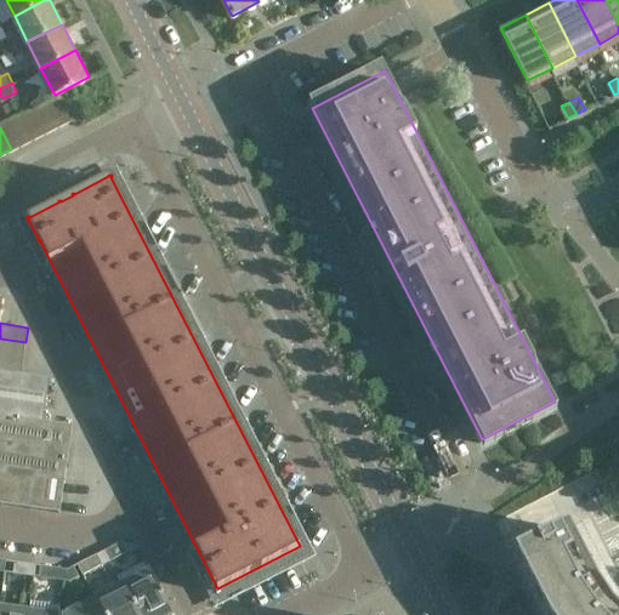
[(0,352),(24,357),(26,342),(0,339),(0,352)]
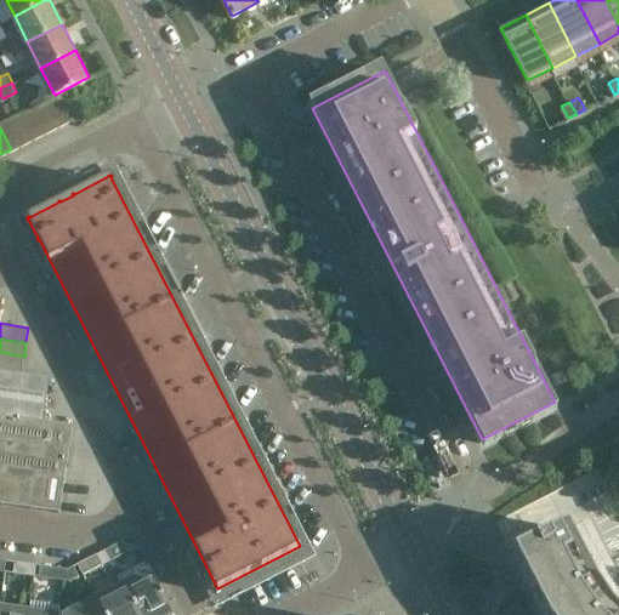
[(0,366),(22,370),(24,357),(0,352),(0,366)]
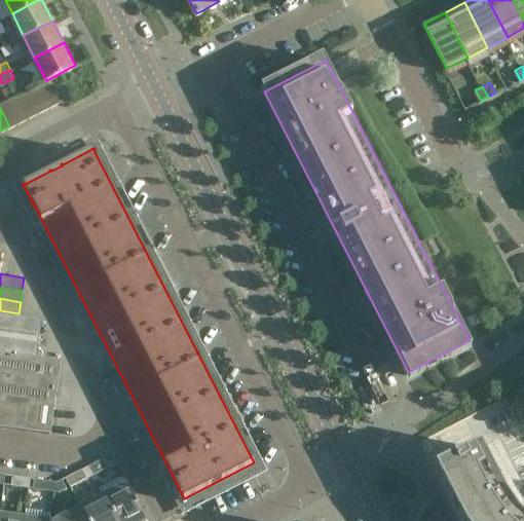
[(0,348),(38,354),(41,328),(43,318),(19,313),(0,310),(0,348)]
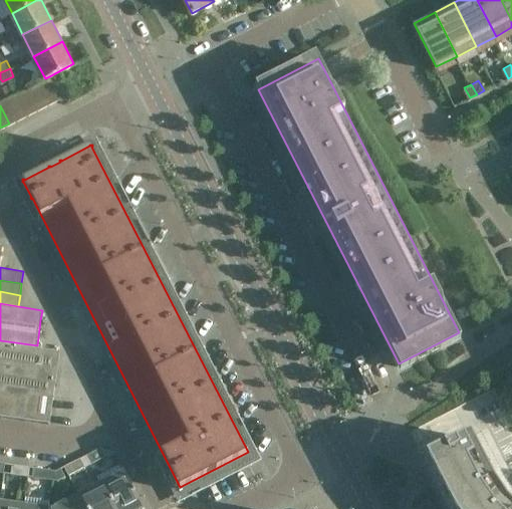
[(61,349),(37,345),(0,340),(0,389),(7,390),(18,392),(31,394),(42,395),(54,397),(61,349)]
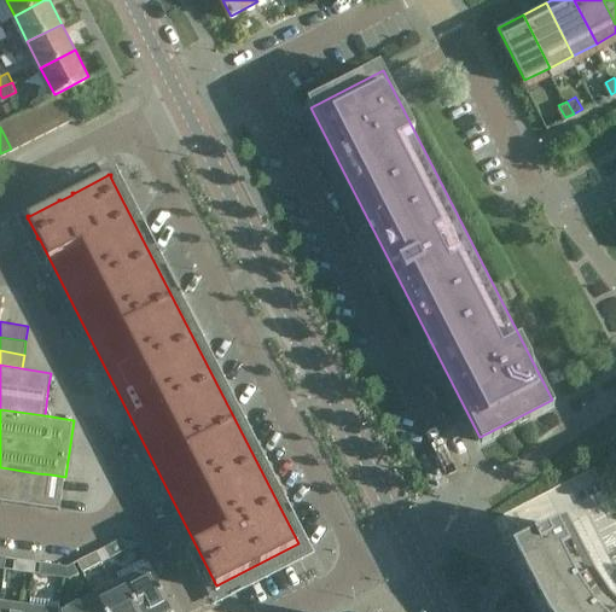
[(18,500),(22,471),(9,468),(4,497),(18,500)]
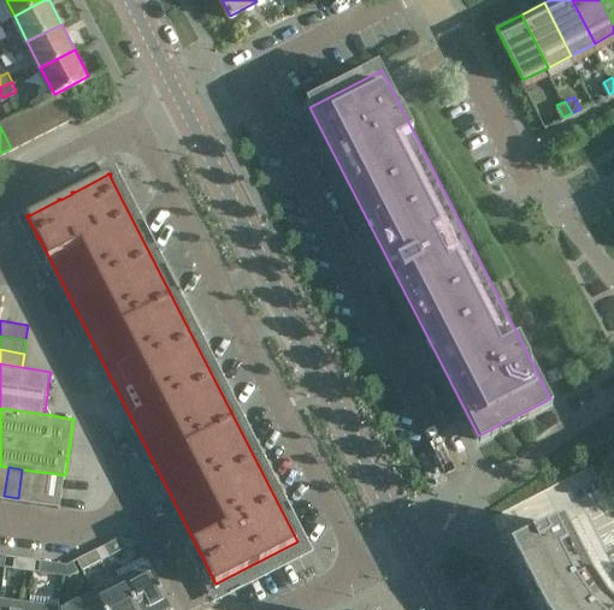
[(34,501),(37,472),(22,469),(18,498),(34,501)]
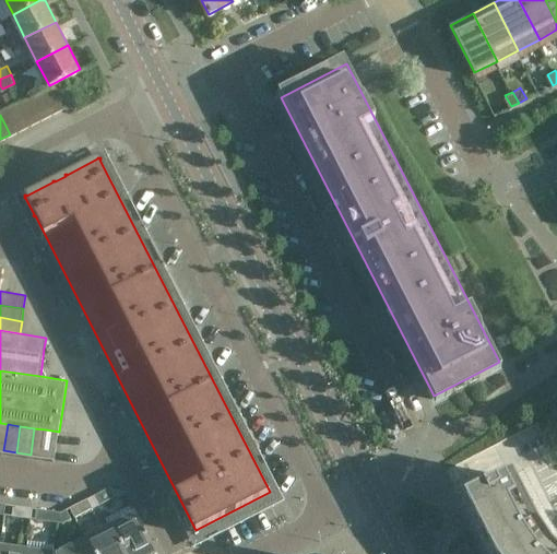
[(43,456),(46,429),(34,428),(31,455),(43,456)]
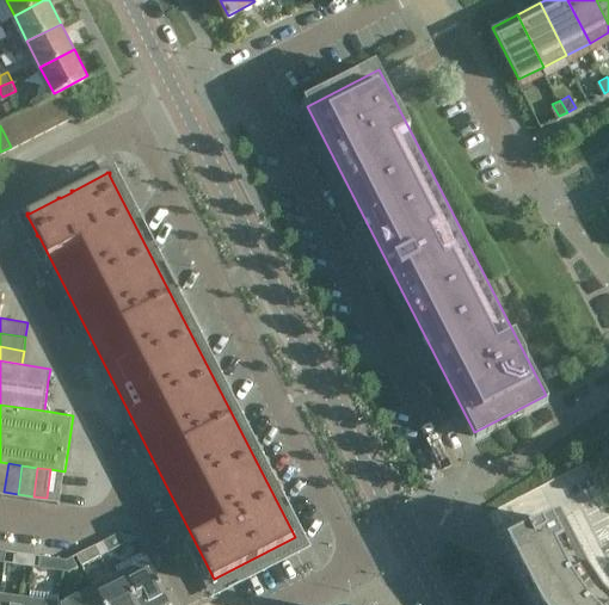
[(60,500),(65,471),(50,469),(47,498),(60,500)]
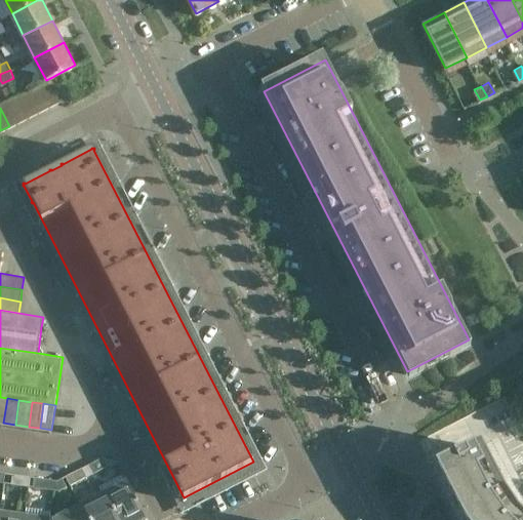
[(522,515),(518,512),(505,490),(480,443),(456,455),(435,467),(461,519),(522,519),(522,515)]
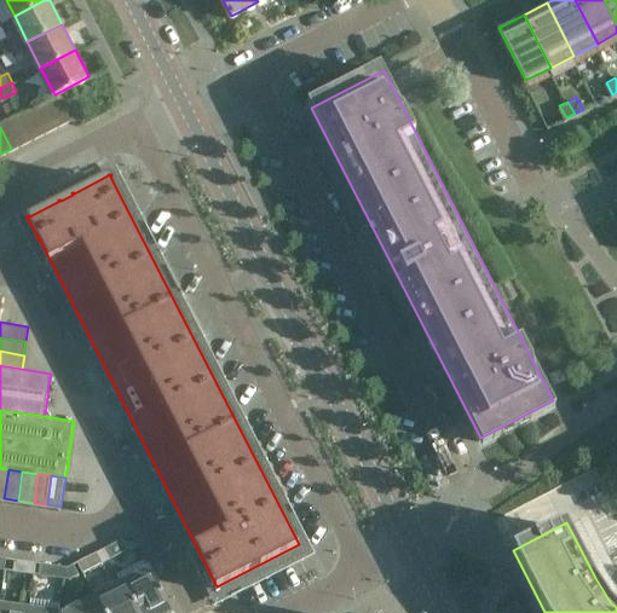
[(107,545),(110,554),(128,545),(124,537),(107,545)]
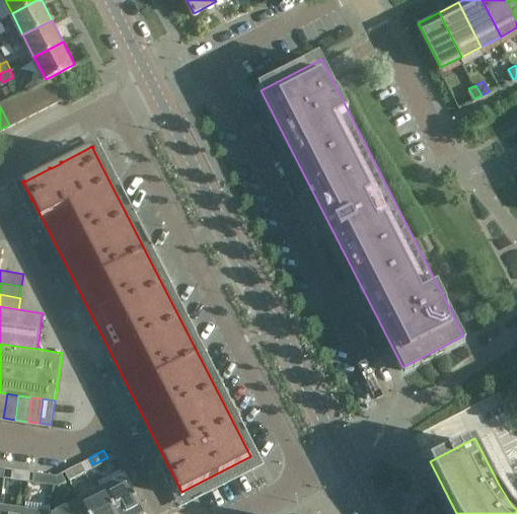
[(66,468),(71,476),(86,468),(82,460),(66,468)]
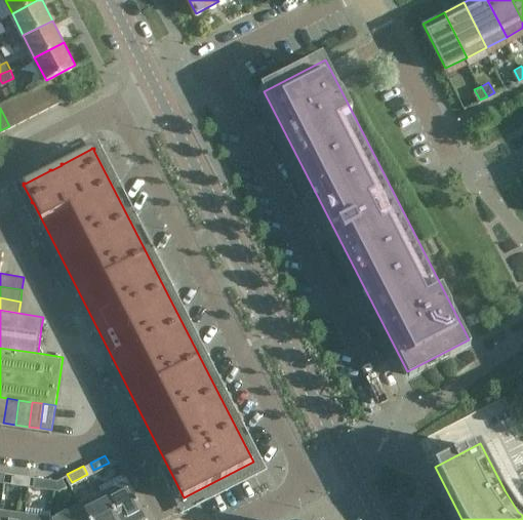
[(103,482),(107,490),(120,519),(141,519),(147,517),(124,471),(103,482)]
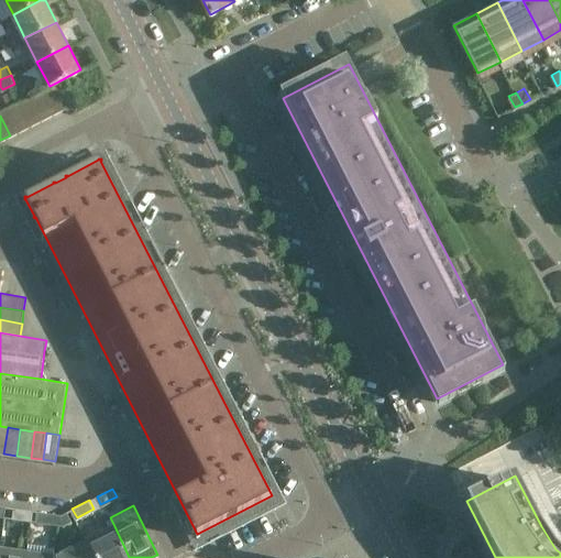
[(15,506),(13,516),(33,518),(34,510),(15,506)]
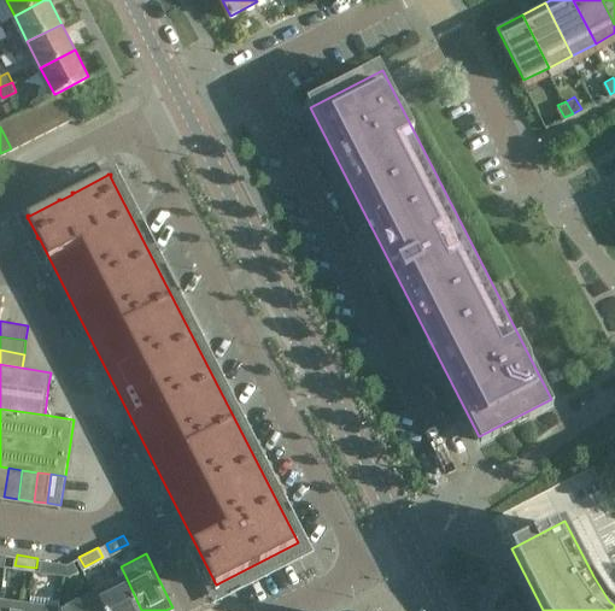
[(60,573),(62,560),(42,558),(41,569),(60,573)]
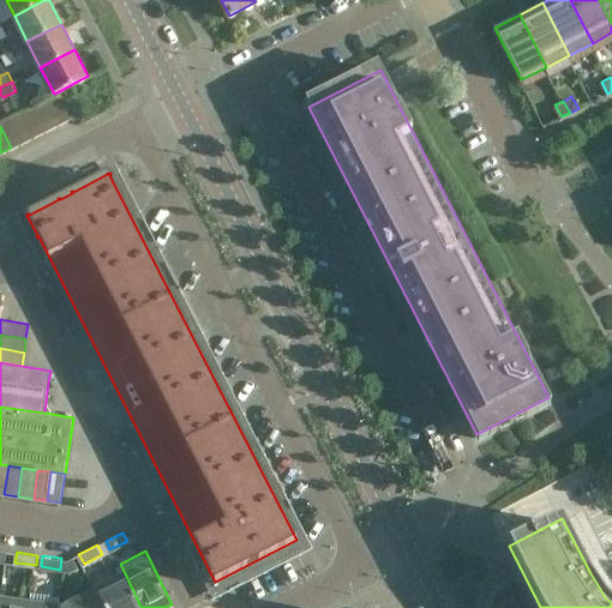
[(69,559),(61,558),(60,570),(71,571),(79,566),(75,557),(69,559)]
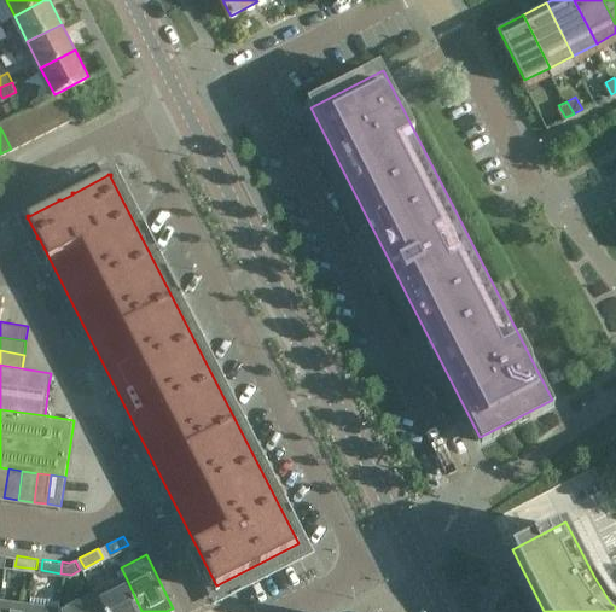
[(141,611),(126,577),(98,592),(108,611),(141,611)]
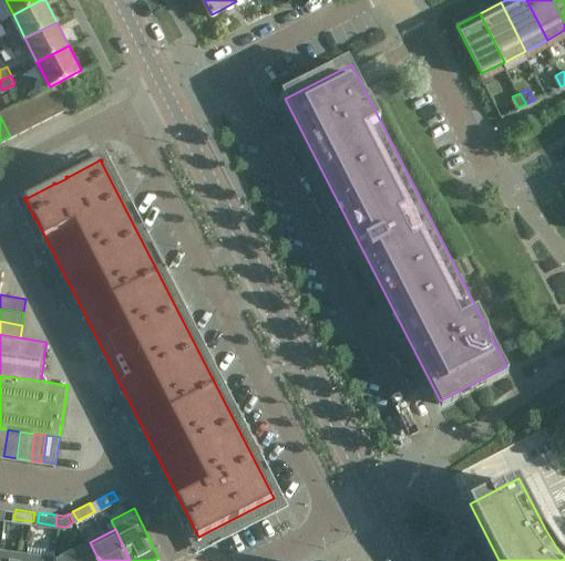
[(99,560),(90,542),(64,554),(68,560),(99,560)]
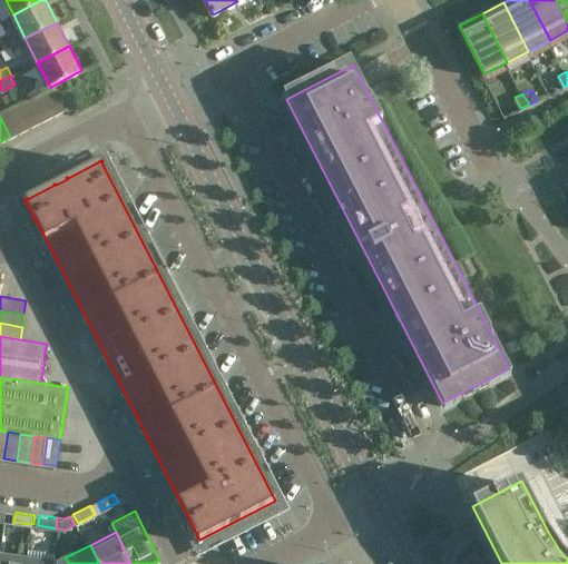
[(0,563),(28,563),(29,557),(1,554),(0,563)]
